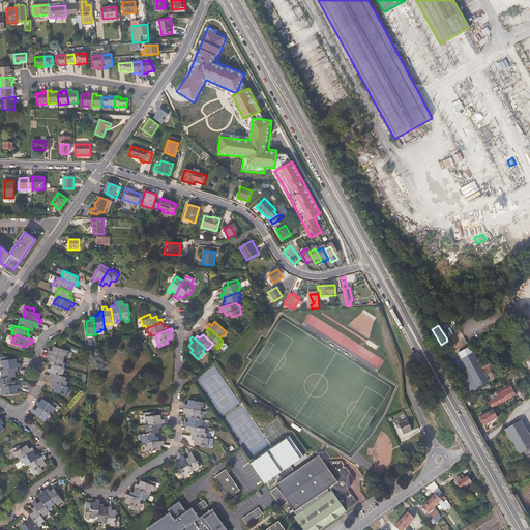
[(67,356),(69,352),(53,347),(52,351),(49,351),(48,354),(65,359),(65,356),(67,356)]
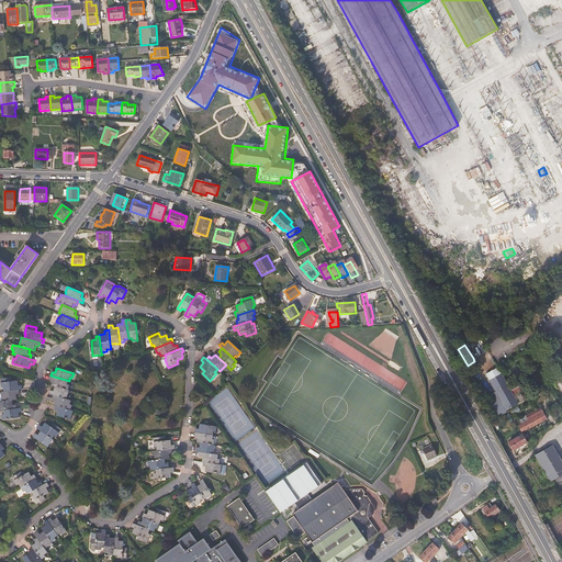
[(518,404),(499,368),(494,371),(487,375),(496,393),(506,412),(518,404)]
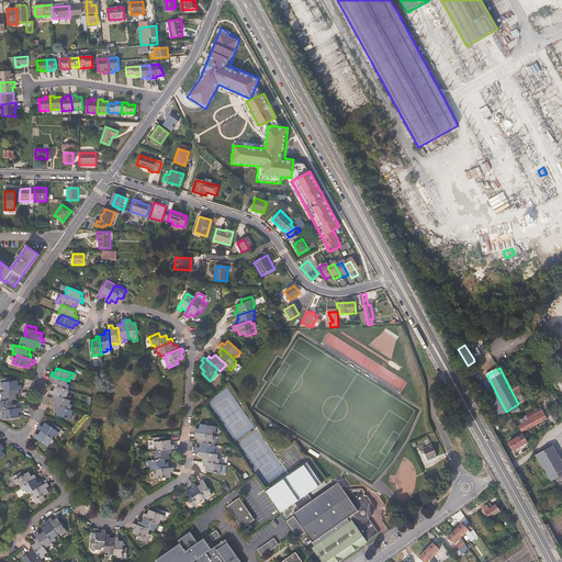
[(67,384),(69,381),(51,375),(49,380),(53,381),(52,385),(55,386),(68,390),(69,385),(67,384)]
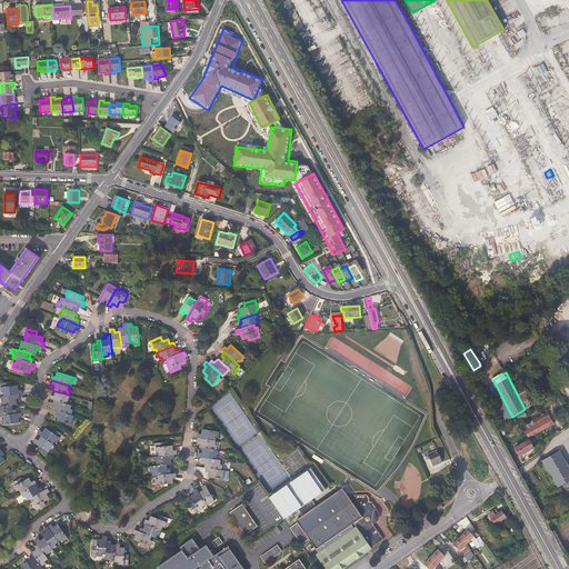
[(23,395),(22,390),(19,390),(18,386),(11,387),(11,382),(0,383),(1,393),(3,393),(3,397),(19,395),(23,395)]
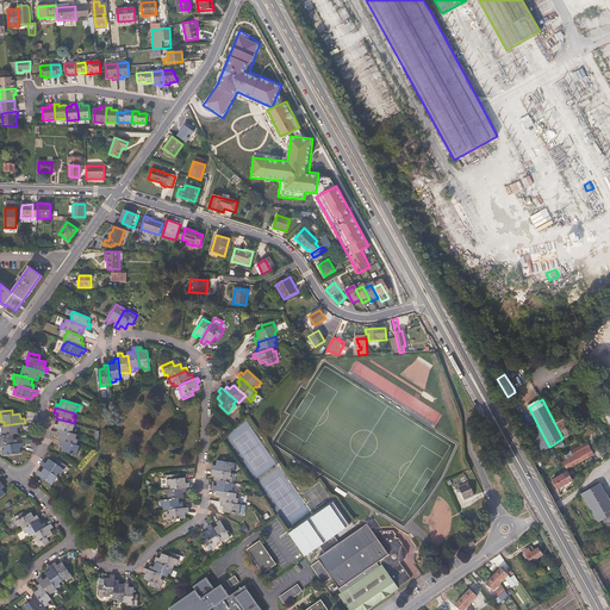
[(73,434),(75,424),(74,423),(60,419),(58,424),(55,424),(54,428),(58,429),(73,434)]
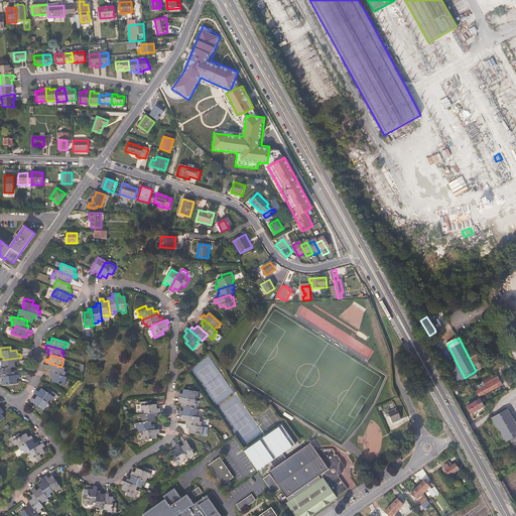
[(16,367),(15,362),(18,362),(17,358),(3,360),(1,361),(2,369),(12,368),(16,367)]
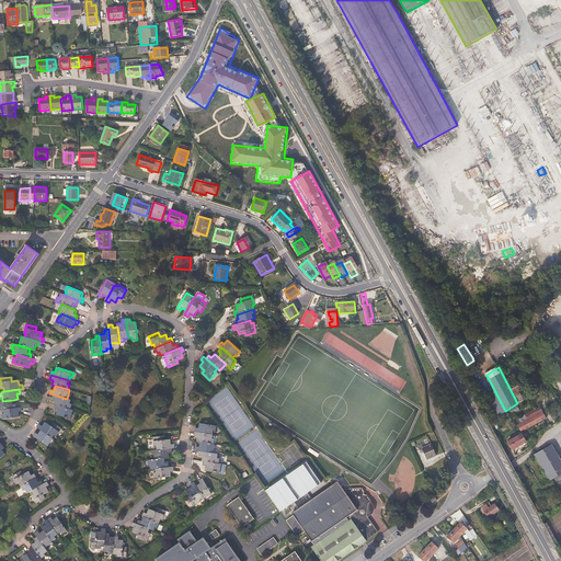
[(499,418),(502,415),(506,413),(505,411),(495,392),(489,396),(487,397),(492,405),(499,418)]
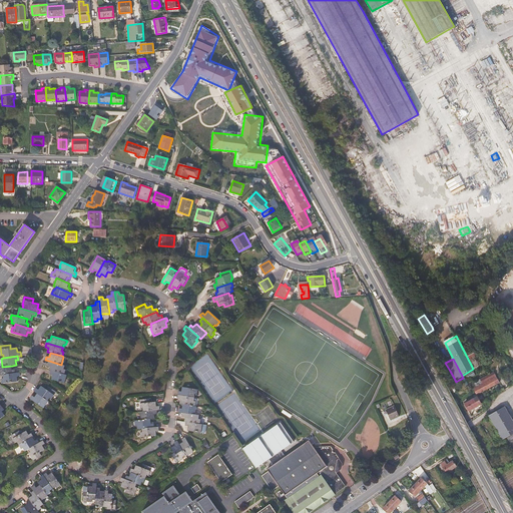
[(64,370),(65,366),(61,365),(49,361),(48,365),(50,366),(49,371),(51,371),(65,375),(66,370),(64,370)]
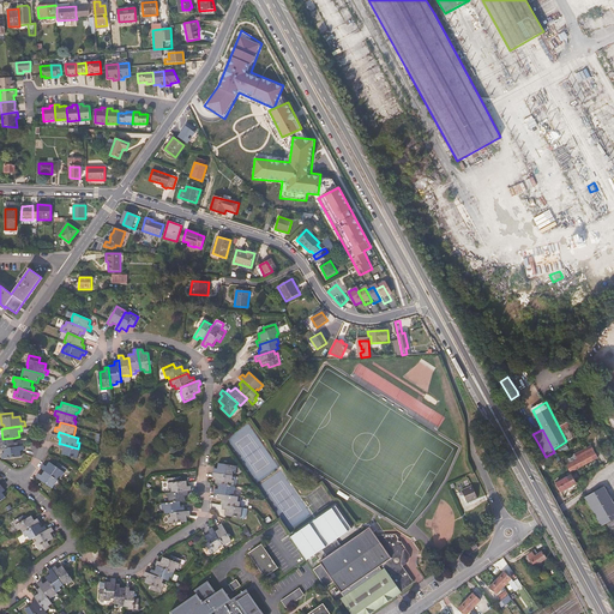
[(14,443),(14,438),(2,439),(0,439),(0,449),(4,449),(19,447),(18,441),(14,443)]
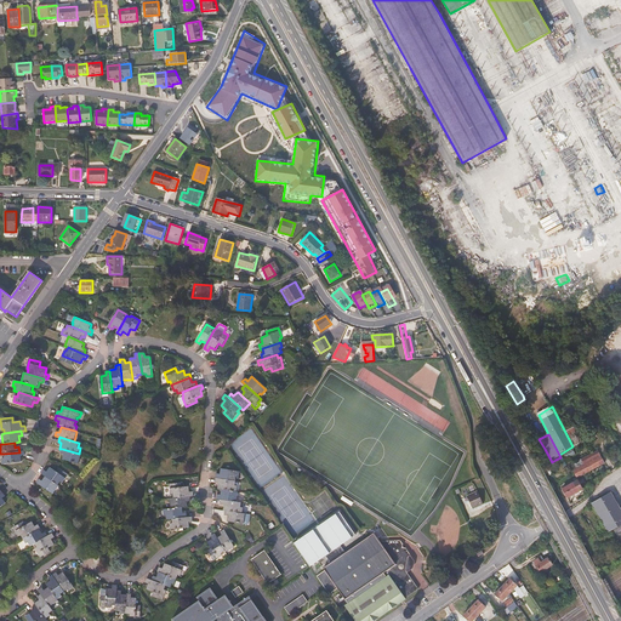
[(79,465),(81,455),(79,454),(62,449),(61,454),(64,455),(63,460),(79,465)]
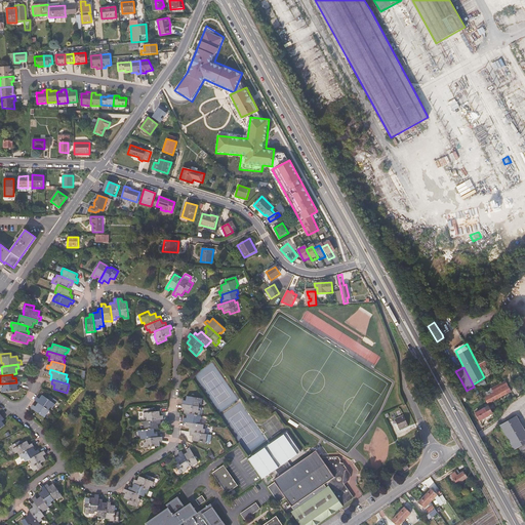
[(18,391),(17,386),(21,386),(21,381),(16,382),(3,384),(3,388),(2,388),(2,393),(18,391)]
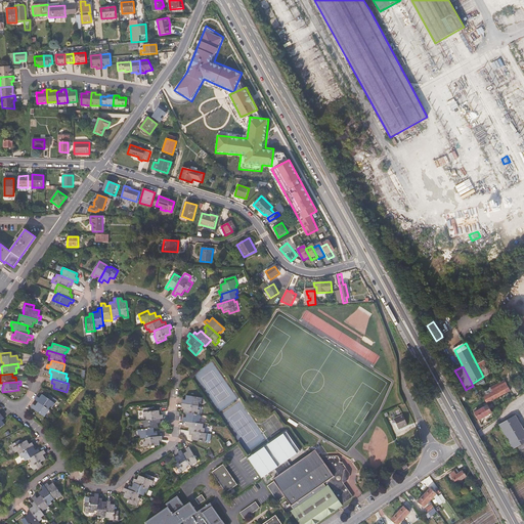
[(487,404),(512,392),(506,381),(481,393),(487,404)]
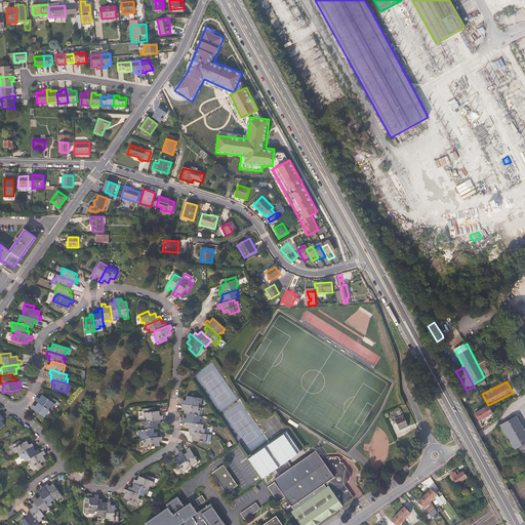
[(53,409),(57,402),(49,396),(47,398),(42,395),(39,399),(36,397),(34,400),(38,403),(49,411),(51,407),(53,409)]
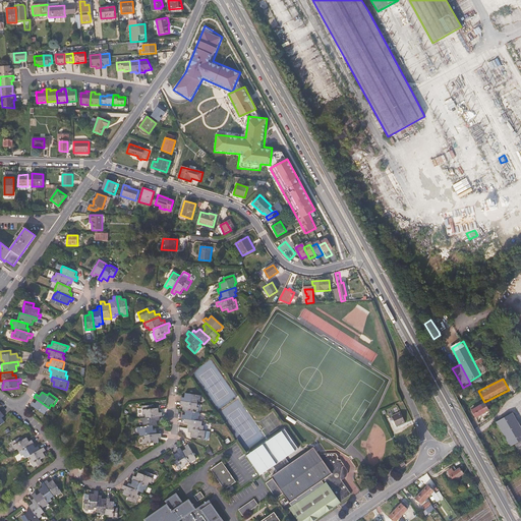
[(200,401),(201,396),(185,393),(184,398),(181,398),(180,401),(197,404),(198,400),(200,401)]
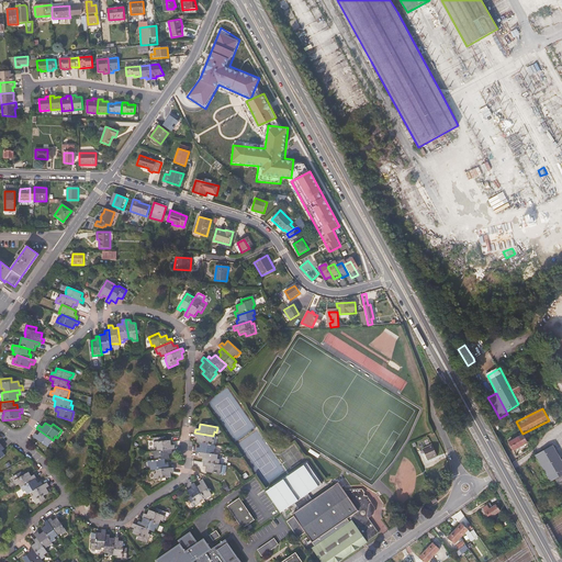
[(48,448),(53,440),(41,431),(37,435),(35,434),(33,437),(48,448)]
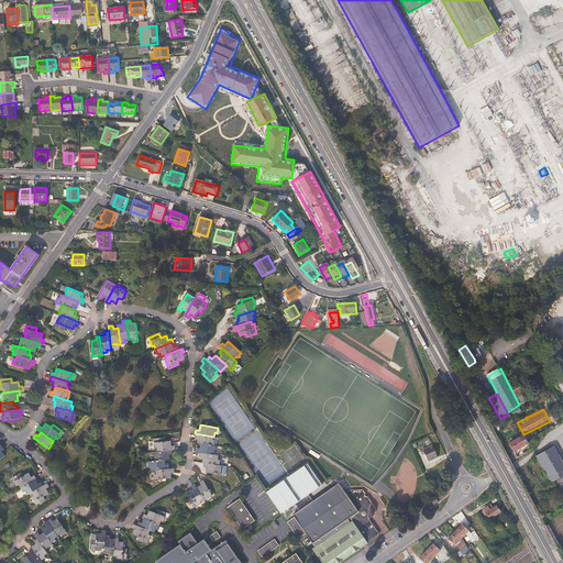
[(216,441),(212,440),(213,437),(195,433),(195,438),(198,439),(197,443),(200,444),(214,446),(216,441)]
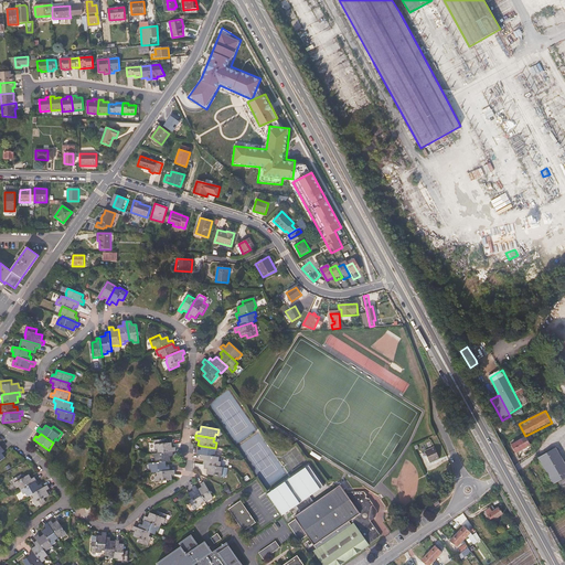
[(529,443),(526,438),(525,437),(511,445),(515,452),(528,447),(531,455),(534,452),(529,443)]
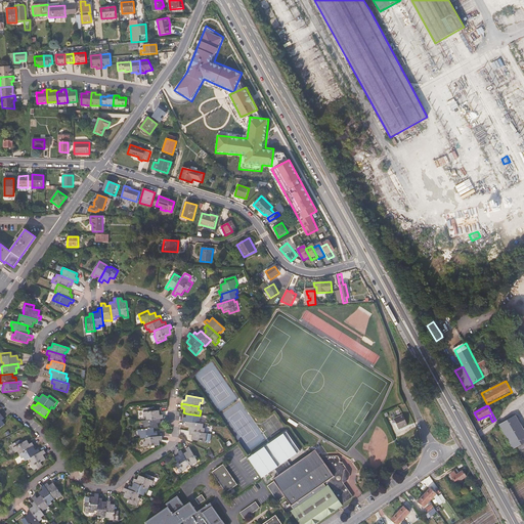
[(160,416),(160,410),(154,411),(154,407),(143,408),(143,418),(145,417),(146,421),(161,419),(164,419),(163,415),(160,416)]
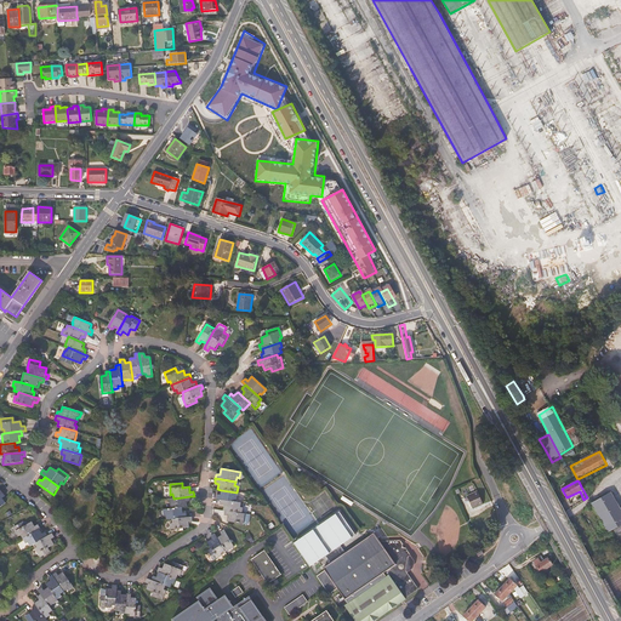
[(237,502),(238,493),(237,493),(221,490),(220,495),(216,495),(216,499),(221,500),(237,502)]
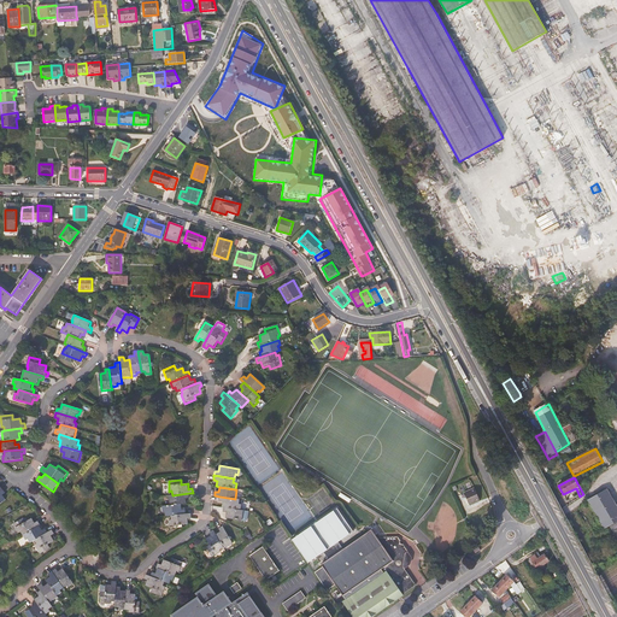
[(480,501),(475,488),(464,493),(470,506),(480,501)]
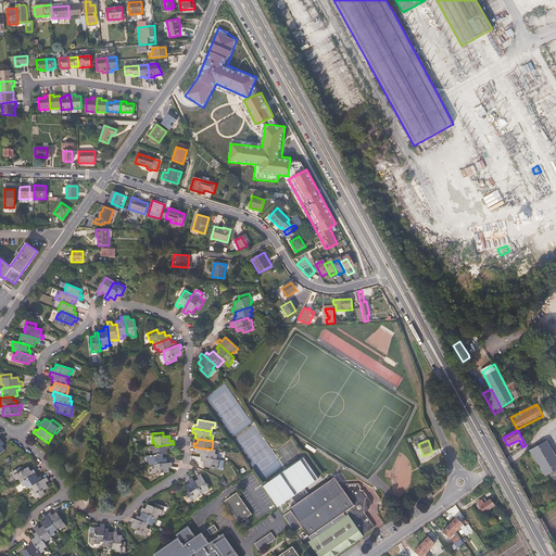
[(555,456),(547,440),(536,446),(530,450),(545,477),(550,474),(555,484),(555,456)]
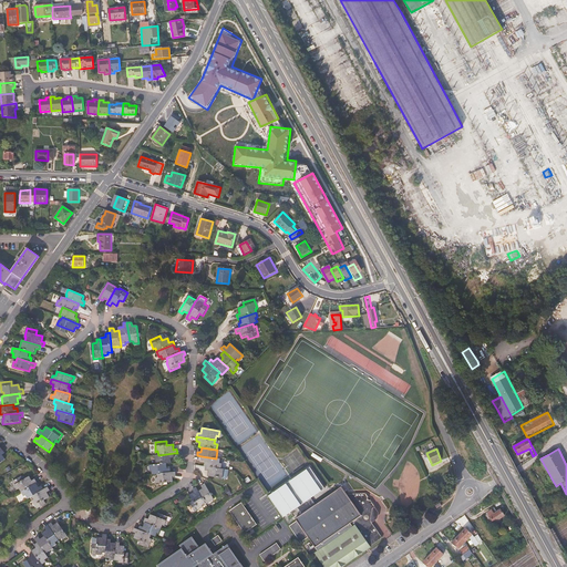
[(172,463),(171,459),(174,459),(174,453),(158,455),(155,455),(156,464),(166,463),(172,463)]
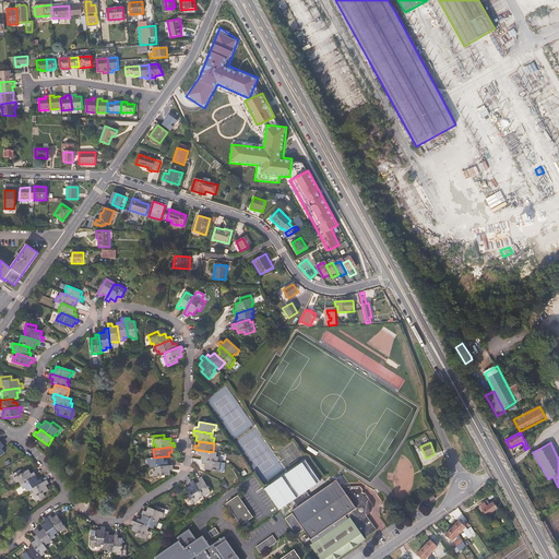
[(216,456),(217,452),(213,452),(199,450),(198,454),(201,455),(201,460),(202,460),(218,462),(218,458),(216,456)]
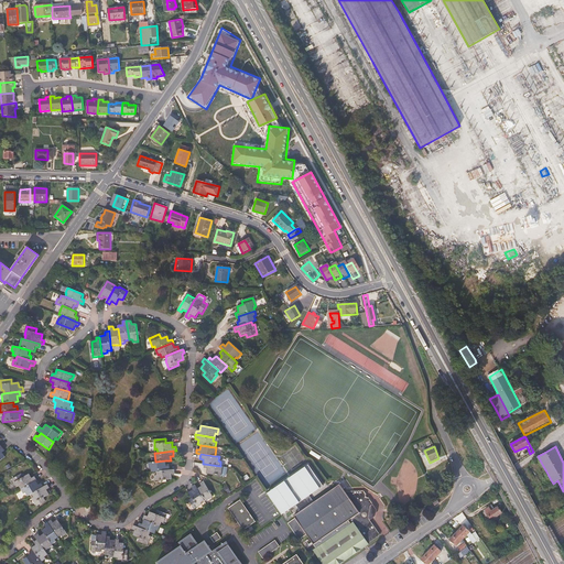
[(166,466),(165,461),(155,462),(148,463),(149,468),(151,468),(152,473),(155,472),(170,470),(170,466),(166,466)]
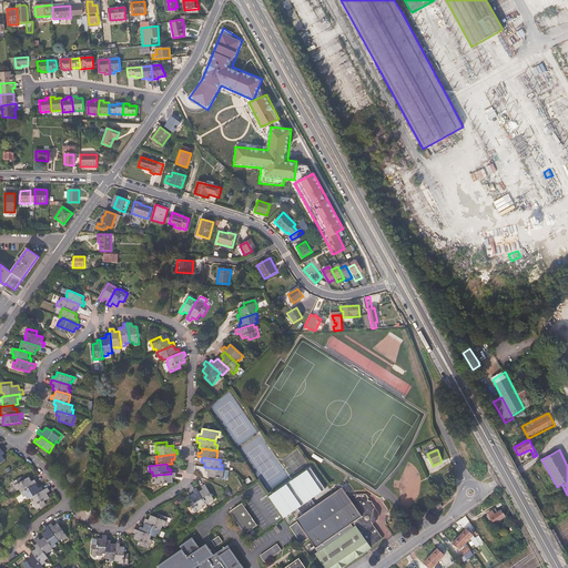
[(226,480),(227,479),(230,470),(222,469),(205,467),(205,472),(209,473),(208,477),(226,480)]
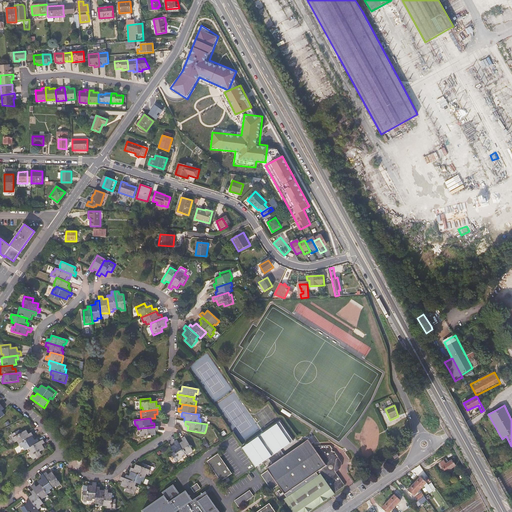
[(156,435),(156,431),(159,430),(159,426),(154,427),(141,428),(142,432),(140,432),(140,437),(156,435)]
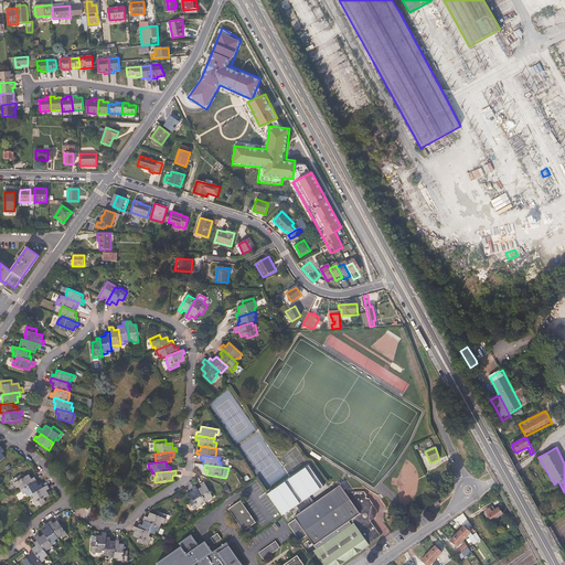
[(315,472),(312,475),(321,487),(324,486),(315,472)]
